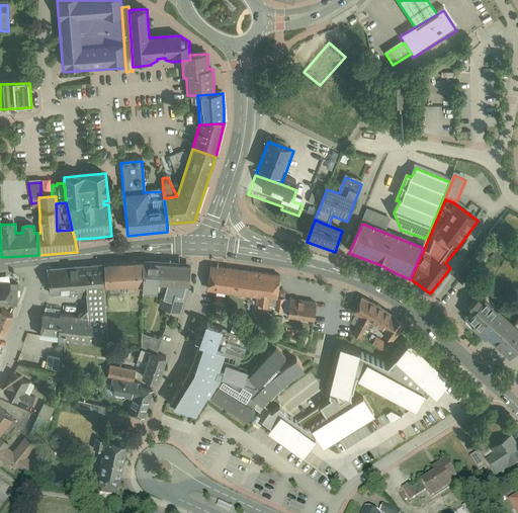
[(143,287),(144,263),(103,266),(104,288),(143,287)]
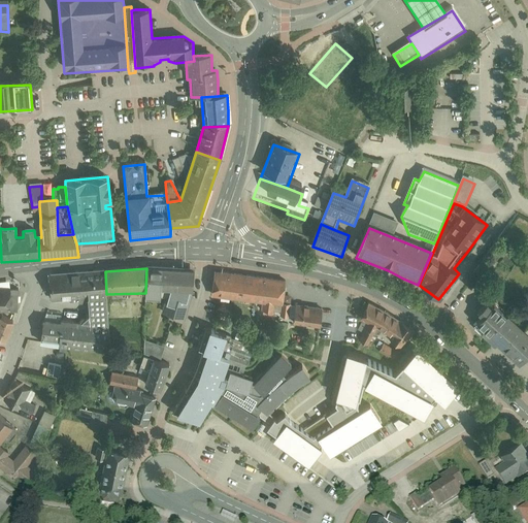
[(145,293),(144,301),(160,302),(160,299),(169,300),(169,291),(178,292),(192,292),(193,270),(174,270),(146,268),(145,293)]
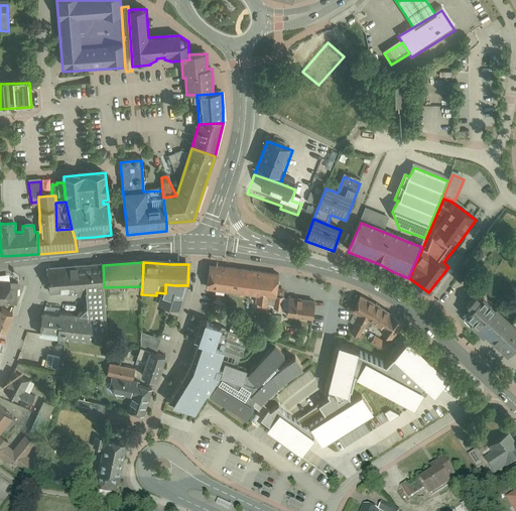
[(87,293),(86,316),(86,322),(106,324),(104,287),(103,265),(91,266),(49,269),(50,295),(87,293)]
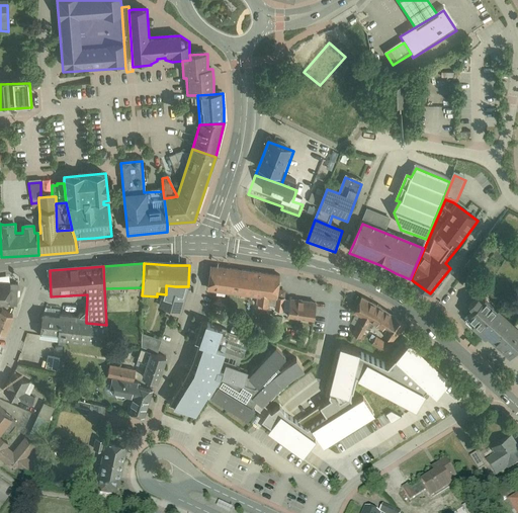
[(210,269),(207,292),(257,298),(256,314),(266,315),(267,301),(276,302),(277,300),(279,277),(210,269)]
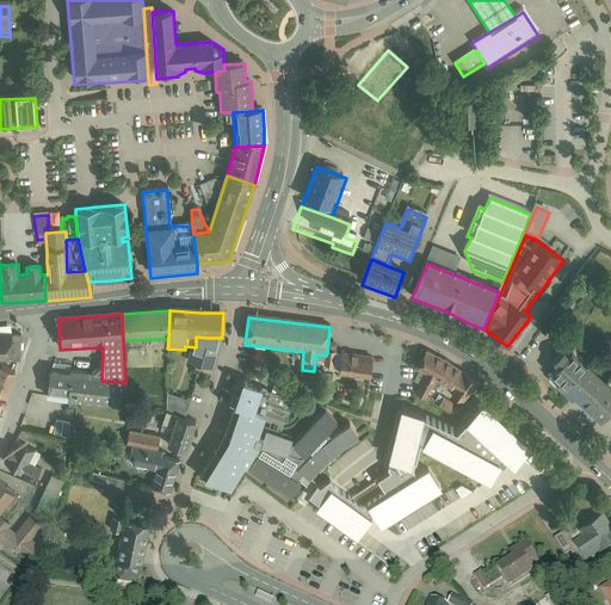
[(0,363),(19,364),(20,335),(7,334),(0,334),(0,363)]
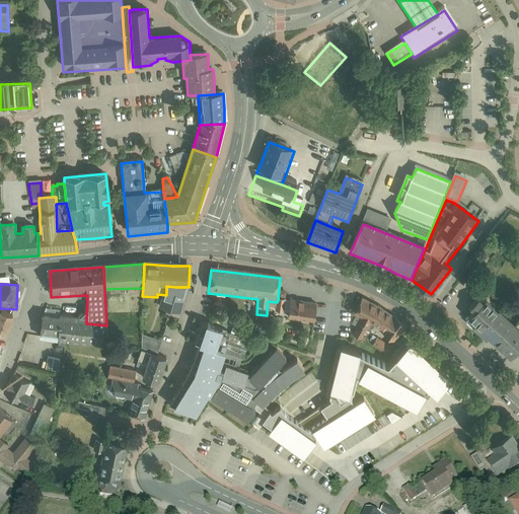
[(158,311),(180,316),(189,291),(189,287),(175,287),(172,300),(161,299),(158,311)]
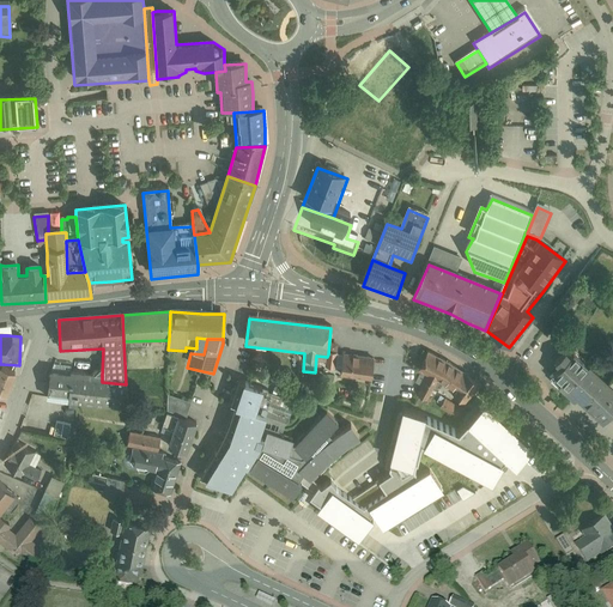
[(612,382),(576,353),(552,383),(607,429),(612,420),(612,382)]
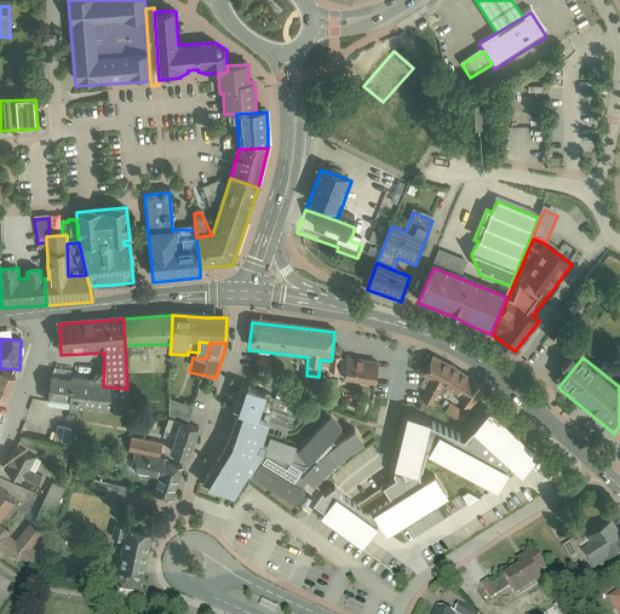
[(329,374),(331,376),(339,376),(342,360),(332,359),(331,361),(329,374)]
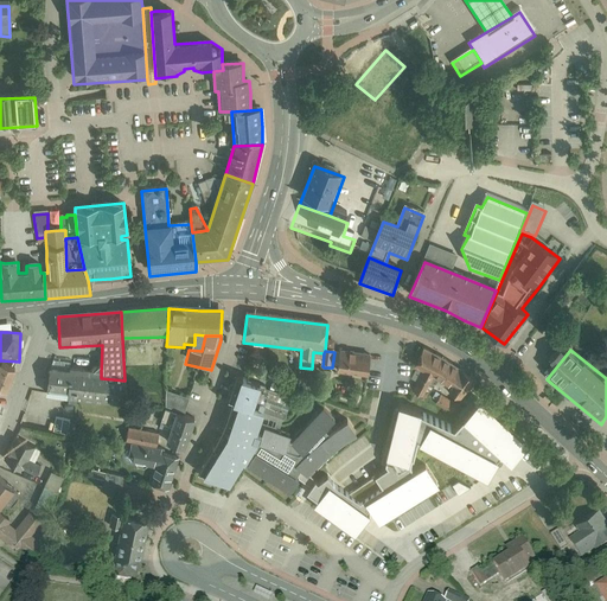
[(422,352),(415,369),(425,373),(413,395),(423,401),(433,382),(446,390),(445,392),(462,402),(477,384),(470,379),(465,375),(445,364),(433,358),(422,352)]
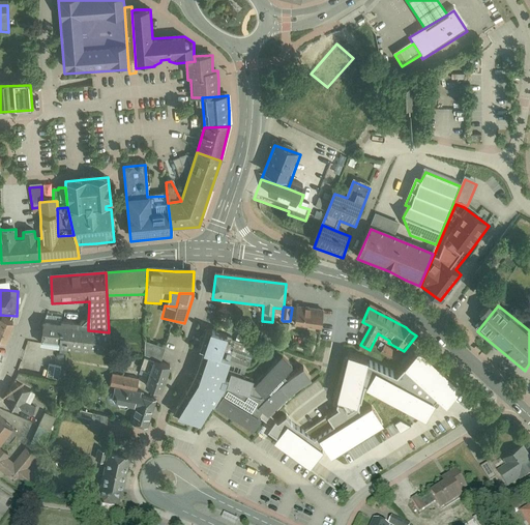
[(296,310),(294,328),(321,331),(323,313),(296,310)]
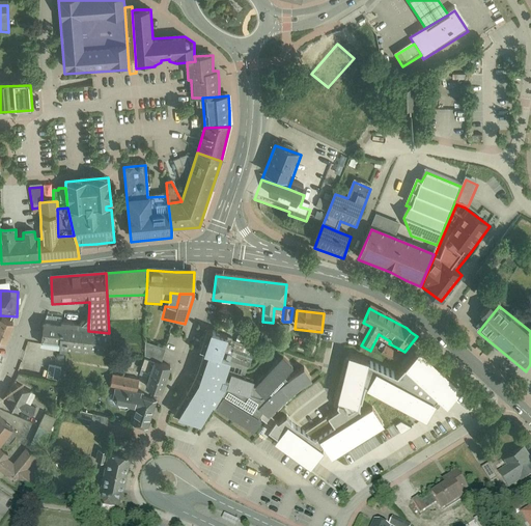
[(0,343),(5,345),(14,326),(0,320),(0,343)]
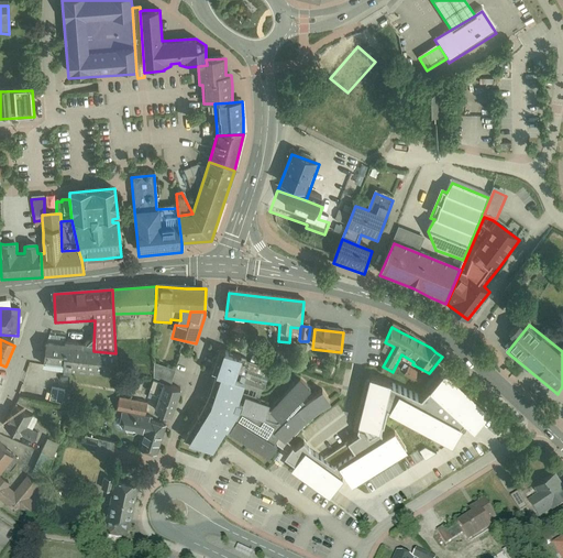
[(94,346),(44,342),(44,353),(43,363),(63,364),(63,372),(116,378),(116,353),(94,351),(94,346)]
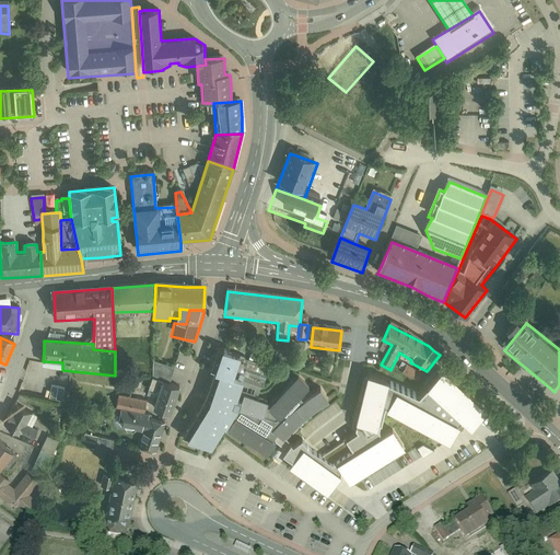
[(246,360),(218,350),(210,371),(213,373),(243,383),(263,390),(269,370),(245,362),(246,360)]
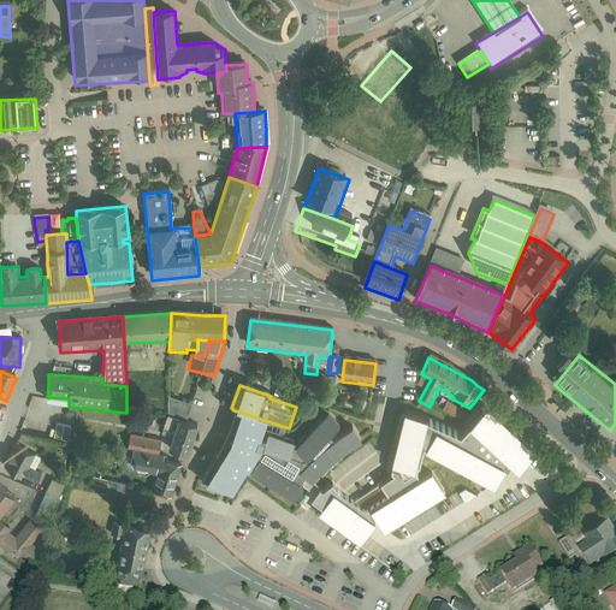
[(187,424),(191,408),(167,401),(167,418),(187,424)]
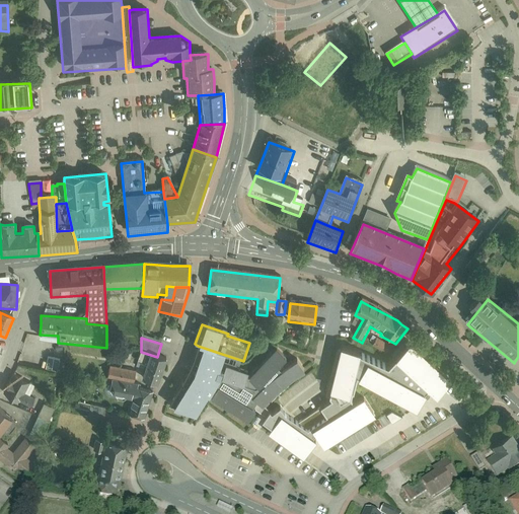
[(377,342),(371,351),(384,359),(390,350),(377,342)]
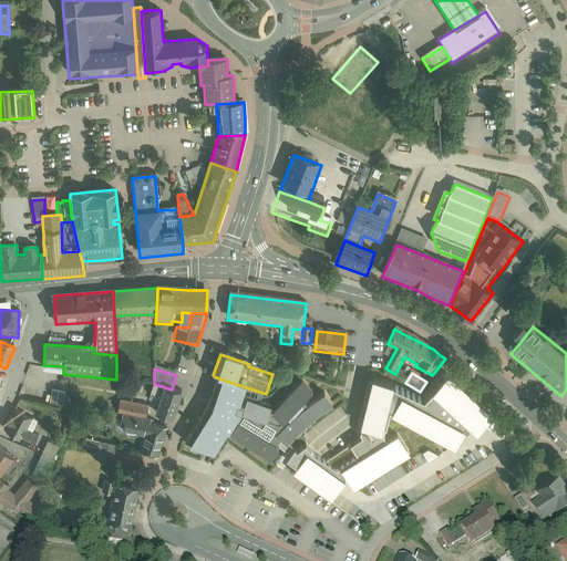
[(497,416),(452,375),(428,403),(398,390),(393,416),(459,450),(471,432),(468,430),(470,428),(472,426),(482,434),(497,416)]
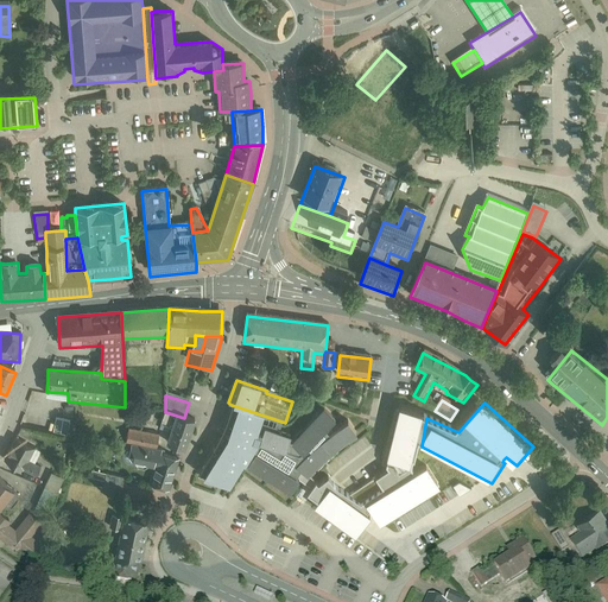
[(264,416),(232,405),(223,432),(211,452),(197,476),(229,488),(245,466),(291,495),(303,476),(308,480),(331,457),(358,437),(348,423),(329,435),(325,432),(336,422),(324,410),(292,443),(290,443),(291,437),(265,429),(263,436),(258,433),(264,416)]
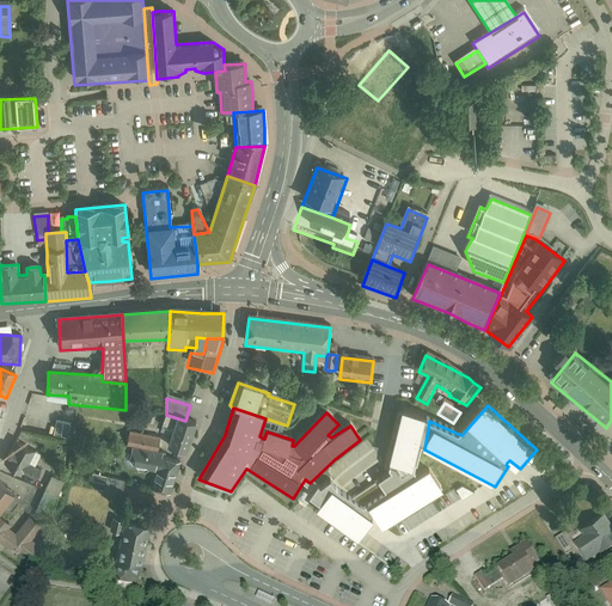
[(424,450),(429,421),(405,414),(392,473),(395,476),(383,484),(387,495),(367,509),(340,494),(334,484),(324,491),(320,488),(312,502),(322,509),(319,514),(360,544),(377,522),(386,532),(446,494),(433,472),(421,479),(417,475),(424,450)]
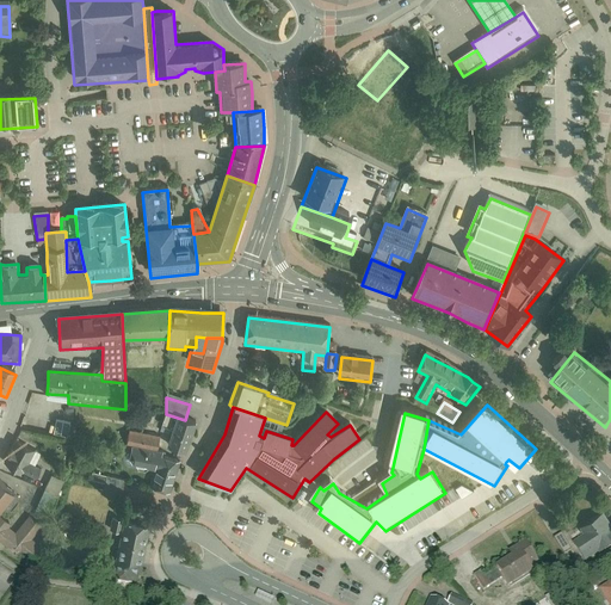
[(196,424),(185,420),(166,414),(161,428),(171,432),(166,449),(186,455),(196,424)]
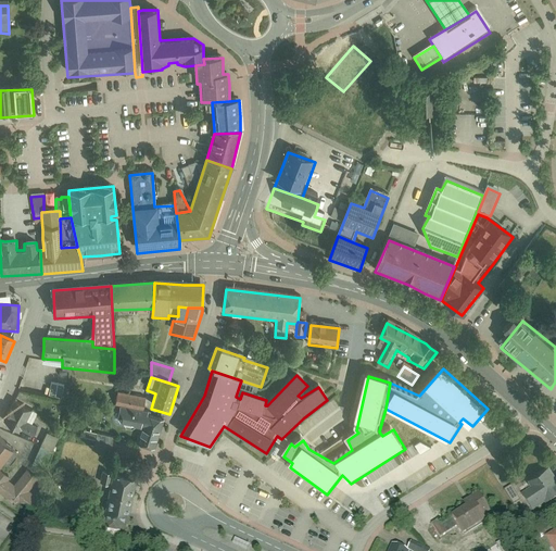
[(116,410),(143,414),(146,400),(118,396),(116,410)]
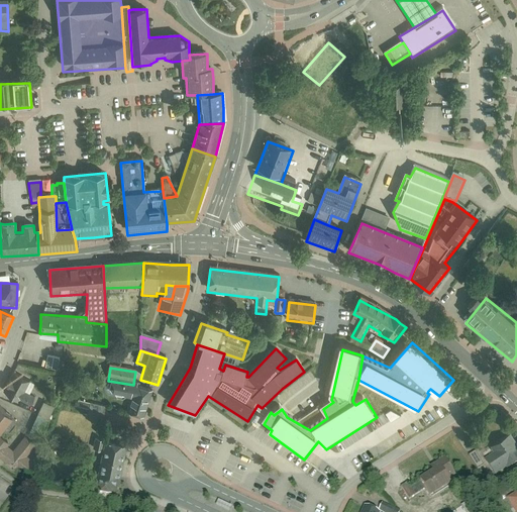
[(13,376),(3,395),(30,408),(35,399),(24,394),(29,384),(13,376)]
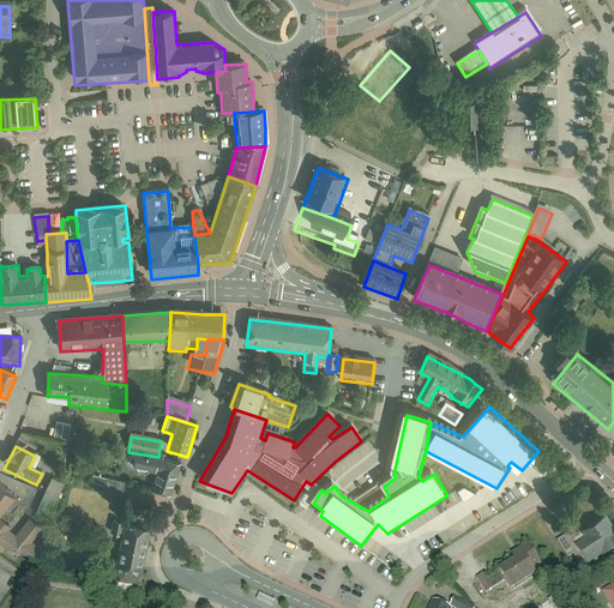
[(170,499),(181,468),(167,462),(167,459),(158,457),(128,452),(124,469),(134,471),(137,476),(145,477),(150,475),(156,476),(151,493),(170,499)]
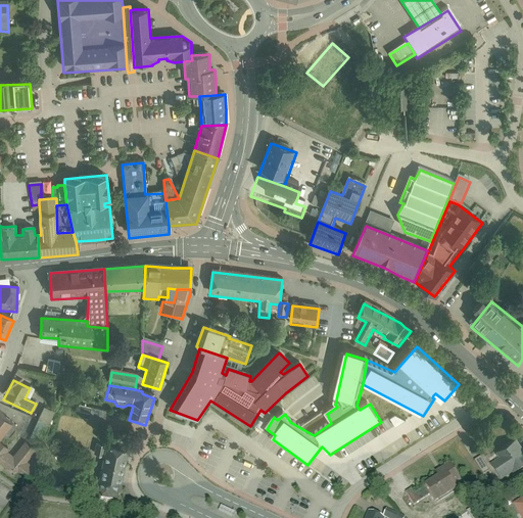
[(106,415),(81,409),(80,416),(90,418),(88,425),(103,428),(106,415)]
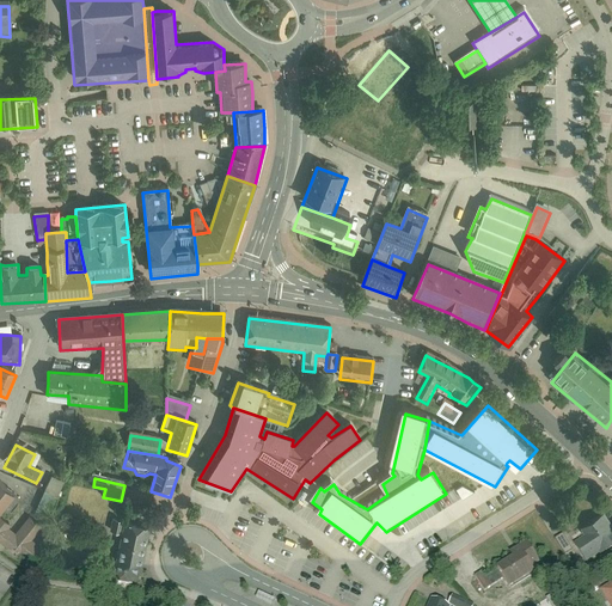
[(0,484),(0,514),(2,512),(8,516),(19,503),(13,499),(14,496),(0,484)]
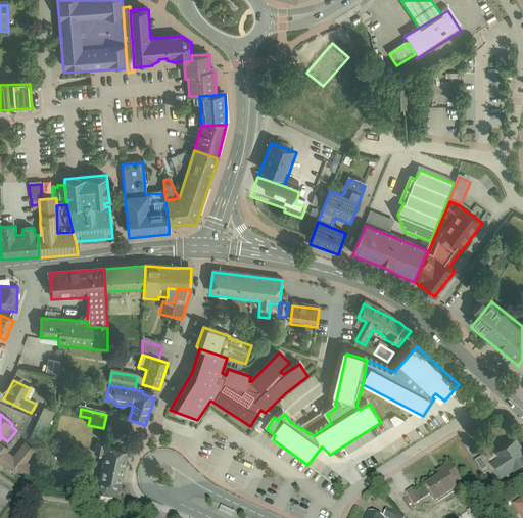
[(522,454),(516,442),(495,455),(505,468),(492,476),(501,489),(522,475),(522,454)]
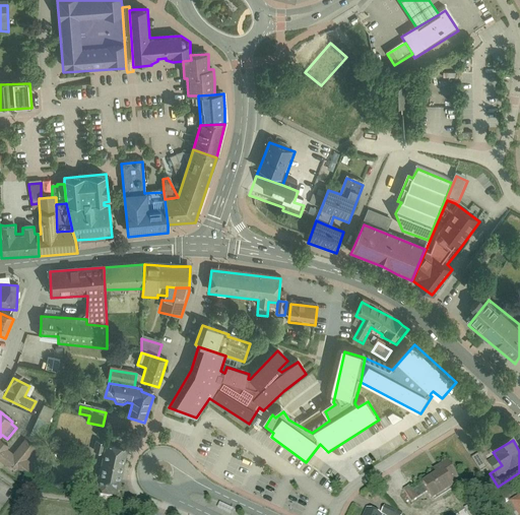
[(0,466),(15,478),(17,474),(22,478),(31,466),(27,463),(37,452),(24,443),(13,457),(8,453),(10,450),(0,442),(0,466)]
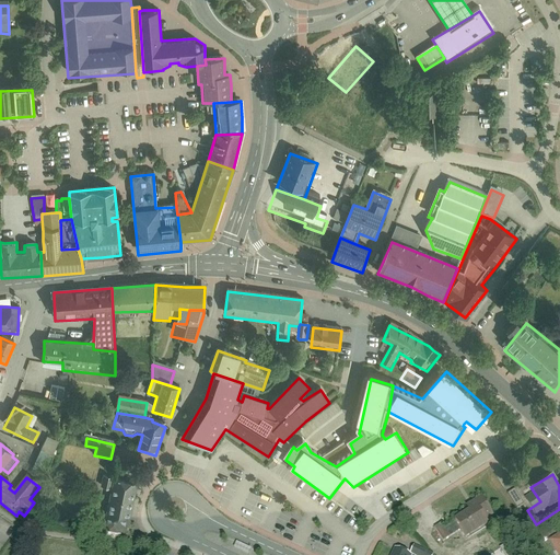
[(131,512),(137,484),(103,478),(101,493),(112,495),(103,540),(127,544),(131,512)]
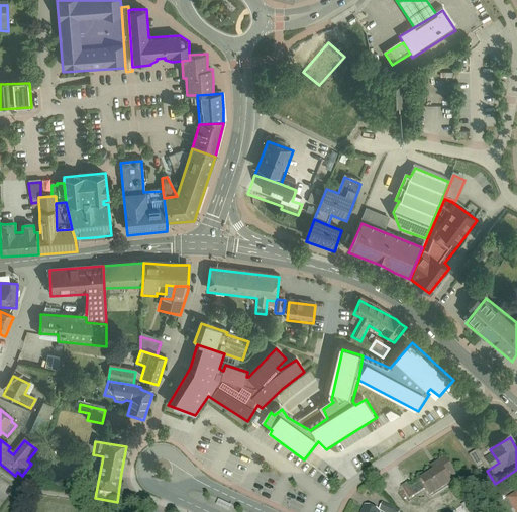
[(445,463),(429,473),(431,477),(419,484),(430,503),(452,491),(449,485),(456,481),(445,463)]
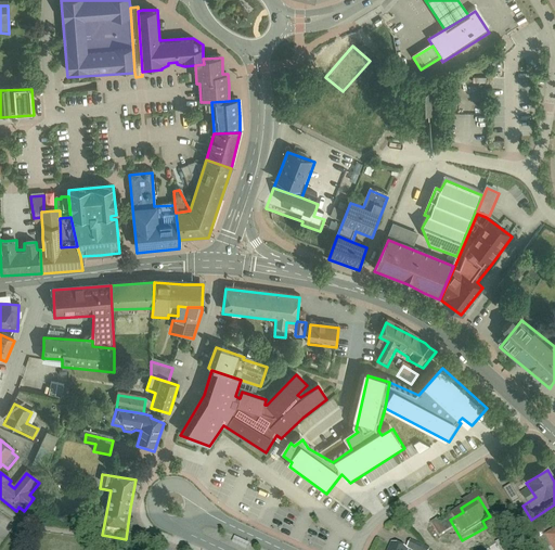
[(554,549),(554,536),(545,541),(550,549),(554,549)]
